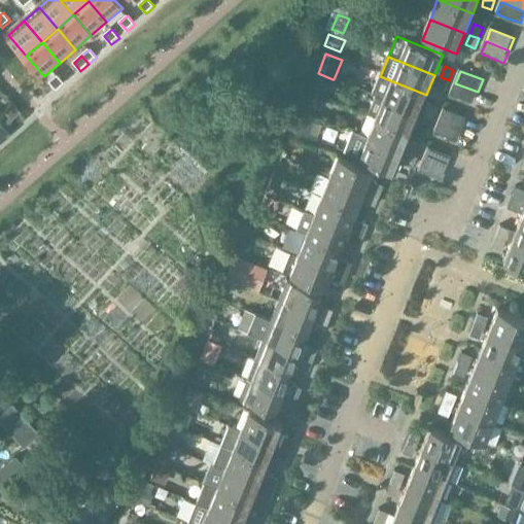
[(318,73),(310,93),(324,99),(333,79),(318,73)]
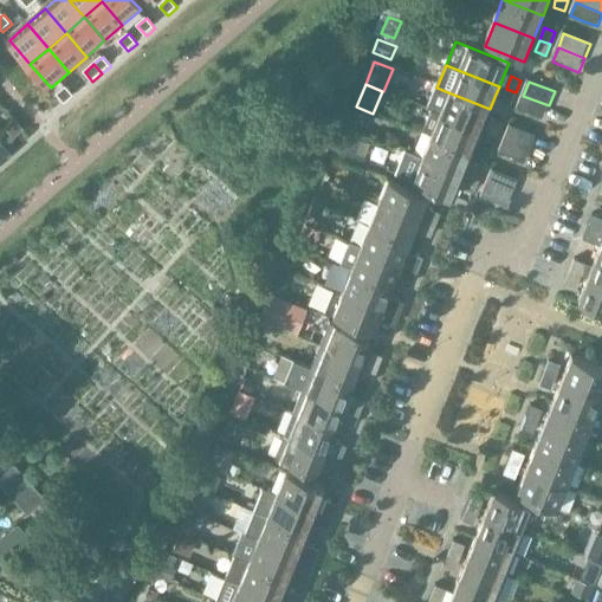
[(499,86),(494,97),(511,104),(516,92),(506,89),(499,86)]
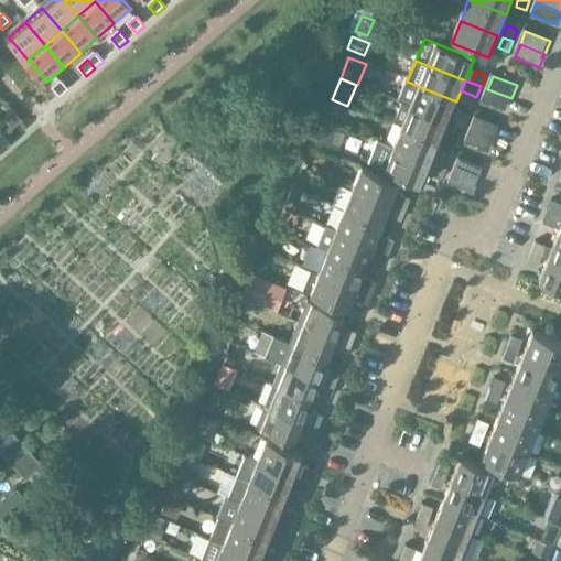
[(63,82),(54,89),(61,98),(69,89),(63,82)]
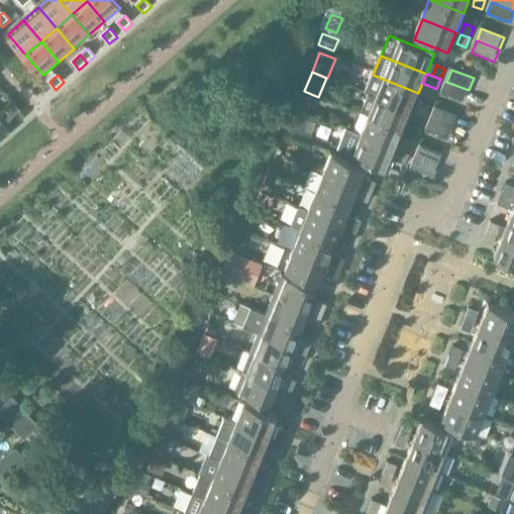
[(370,95),(377,98),(411,112),(418,93),(373,75),(366,94),(370,95)]
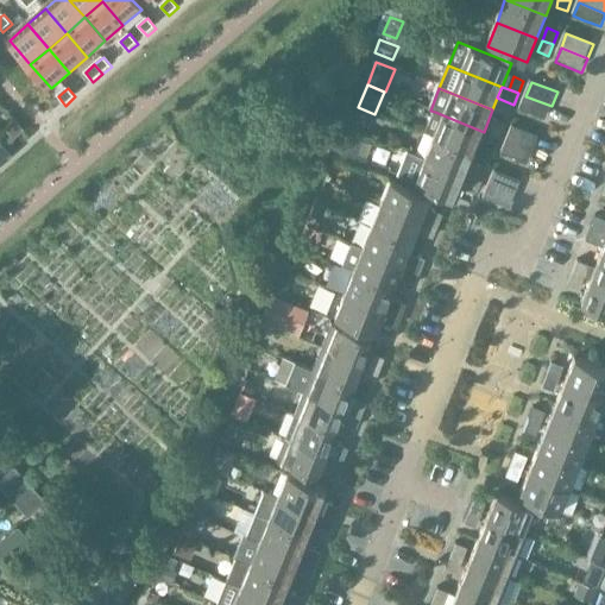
[(552,106),(525,96),(520,111),(546,121),(552,106)]
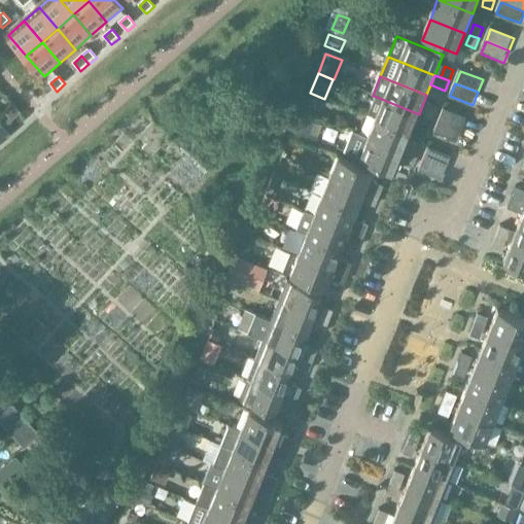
[(308,97),(303,111),(316,116),(321,103),(308,97)]
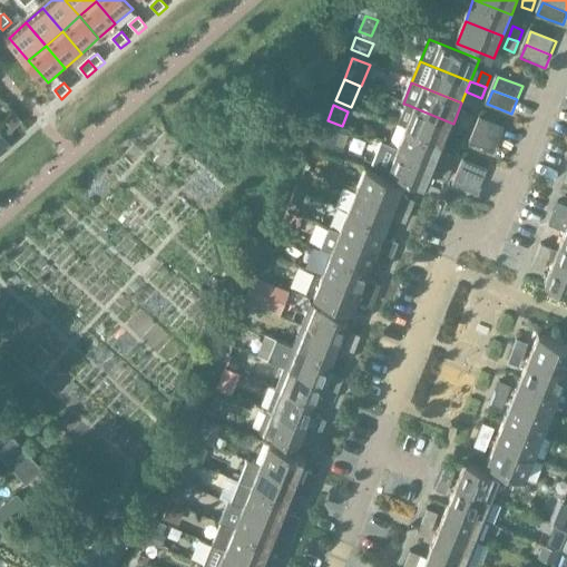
[(408,105),(399,126),(407,128),(407,129),(445,145),(449,134),(455,137),(459,126),(453,124),(416,108),(408,105)]
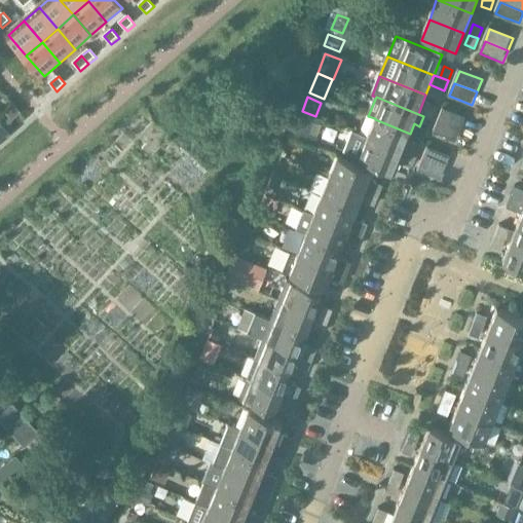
[(427,106),(423,116),(433,119),(437,109),(427,106)]
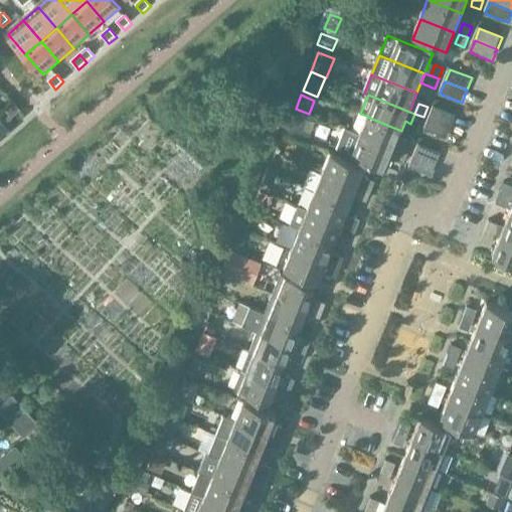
[(16,105),(7,113),(13,120),(22,112),(16,105)]
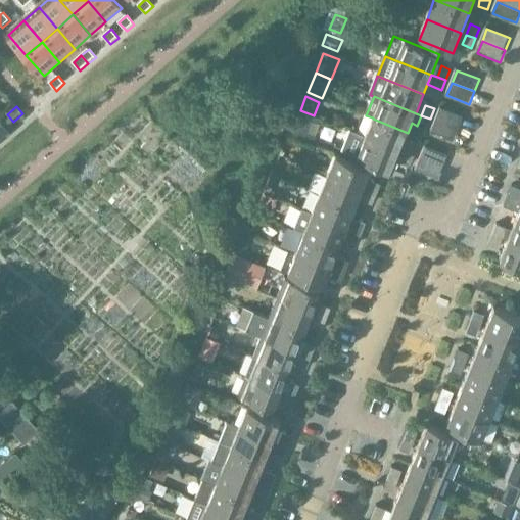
[(441,108),(436,122),(459,130),(464,117),(441,108)]
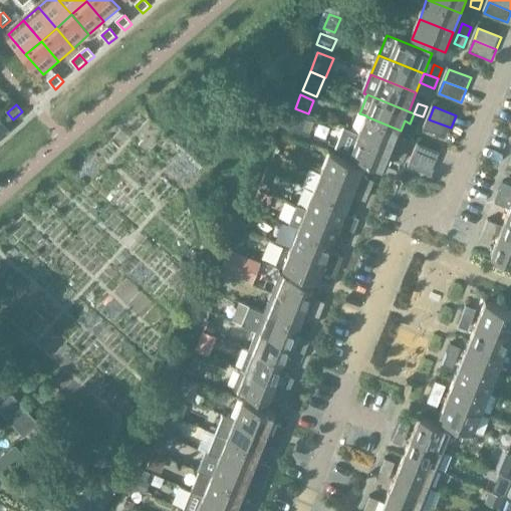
[(295,109),(287,129),(300,135),(308,114),(295,109)]
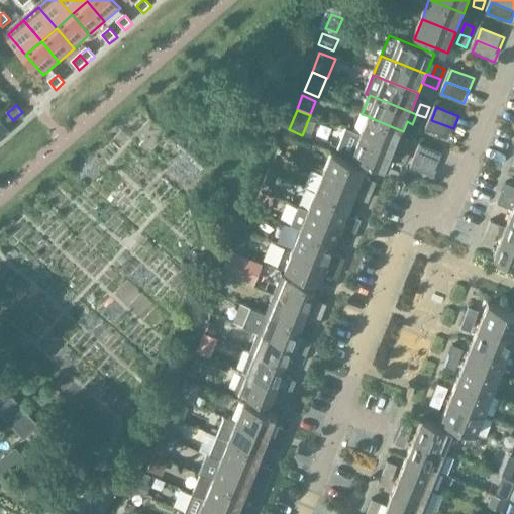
[(425,117),(416,114),(412,124),(421,127),(425,117)]
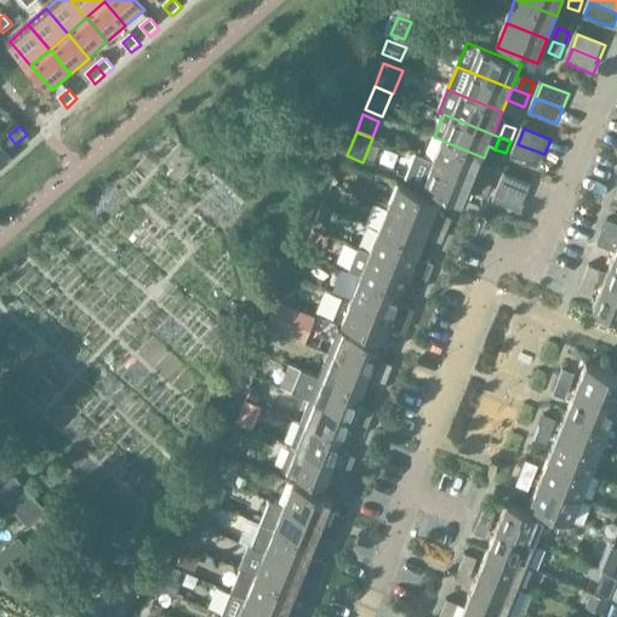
[(443,141),(433,164),(474,181),(481,183),(486,170),(480,167),(484,158),(443,141)]
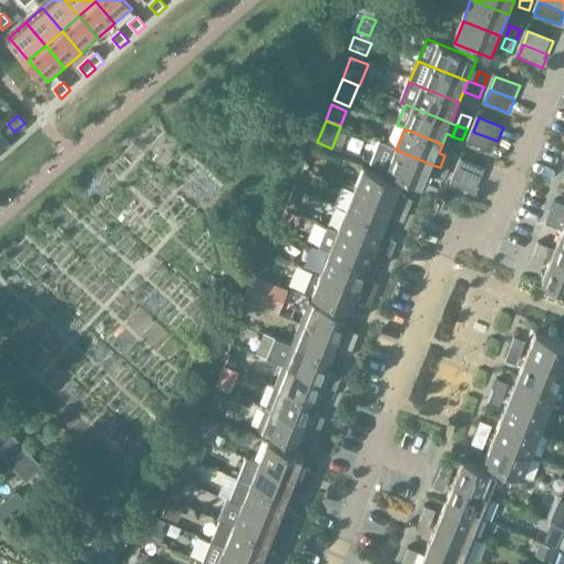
[(498,141),(473,132),(468,145),(492,155),(498,141)]
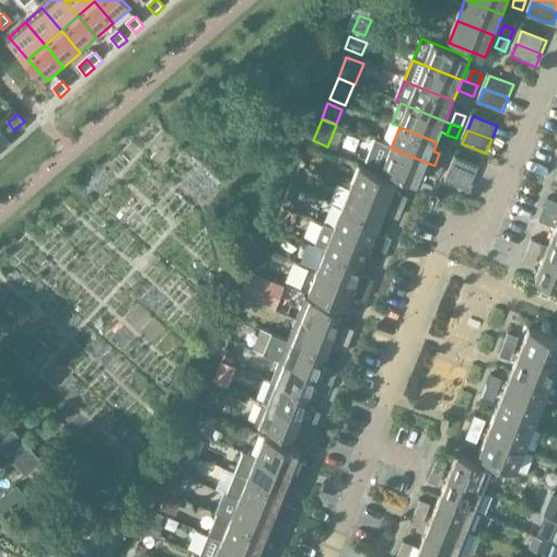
[(4,134),(0,137),(0,157),(14,144),(11,141),(4,134)]
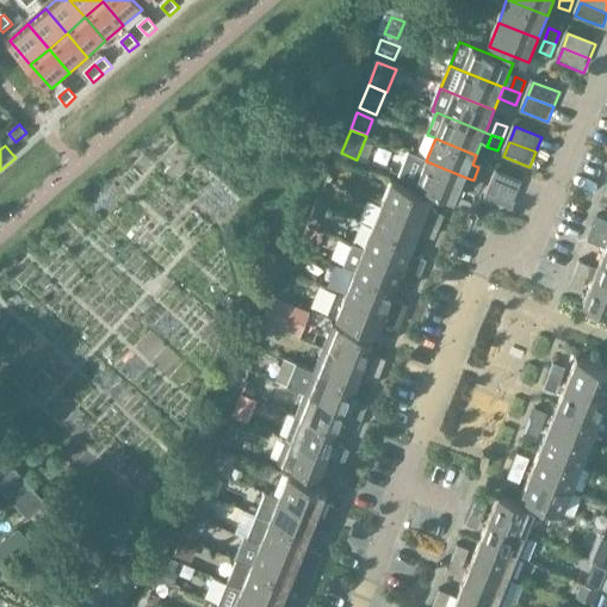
[(466,178),(426,161),(416,185),(457,202),(462,189),(479,196),(484,185),(474,180),(466,178)]
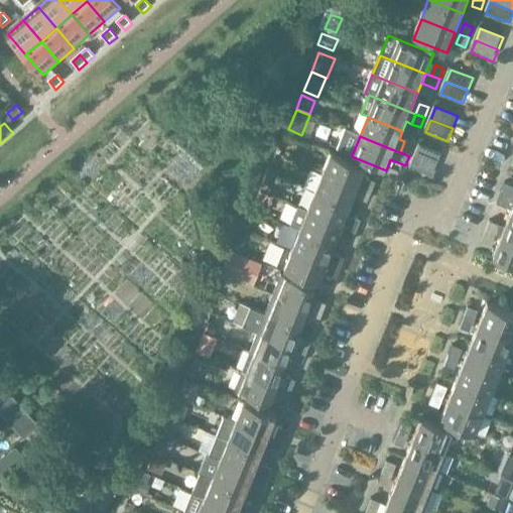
[(404,141),(400,152),(409,156),(413,145),(404,141)]
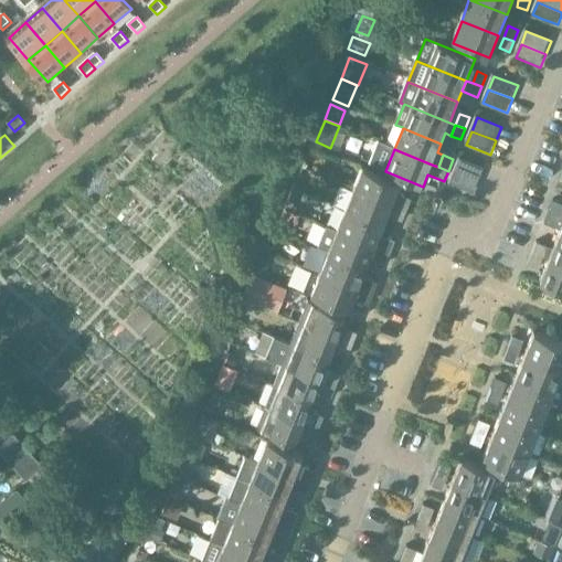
[(460,159),(455,172),(479,182),(485,169),(460,159)]
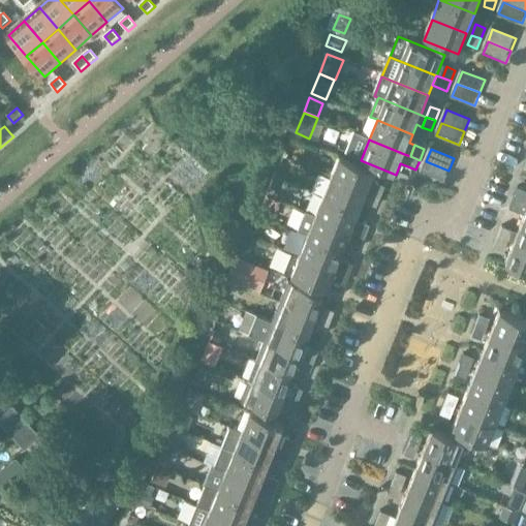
[(339,158),(331,179),(366,192),(374,172),(339,158)]
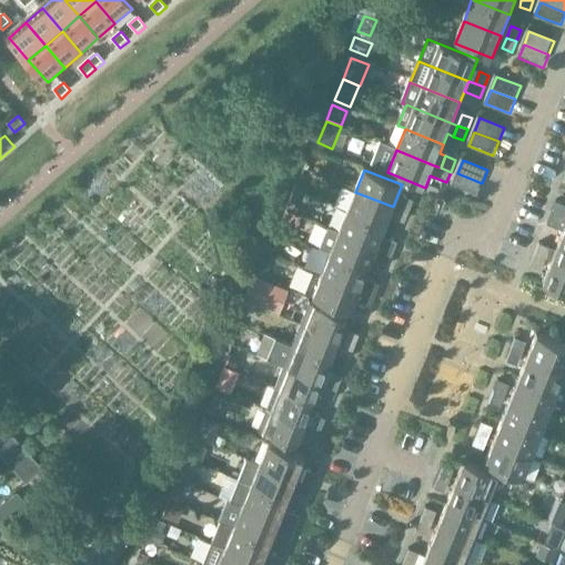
[(482,183),(457,173),(452,187),(476,197),(482,183)]
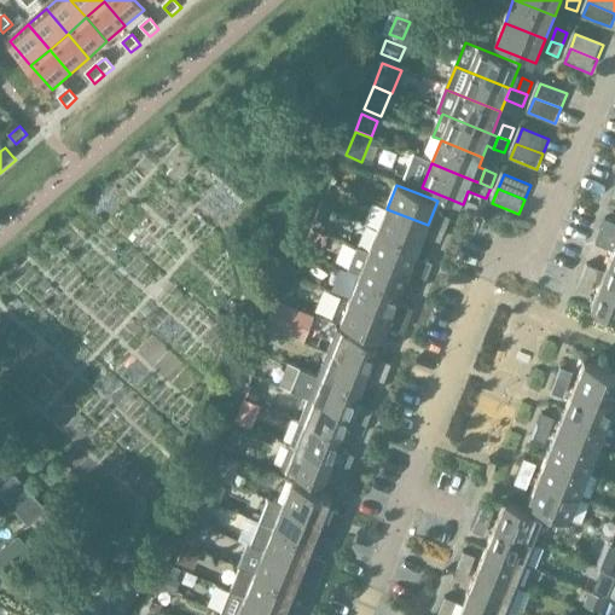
[(387,209),(378,232),(419,248),(428,225),(387,209)]
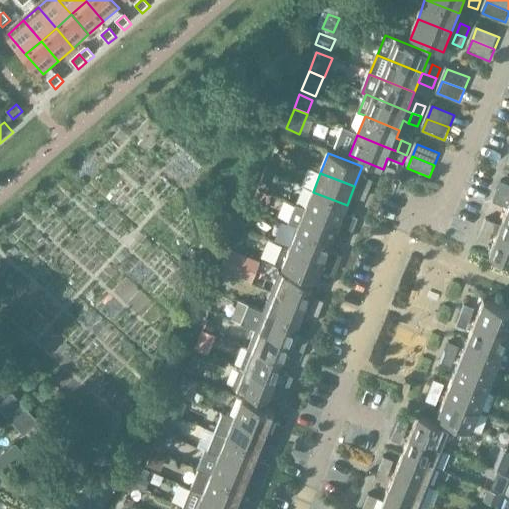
[(365,178),(360,189),(369,192),(373,181),(365,178)]
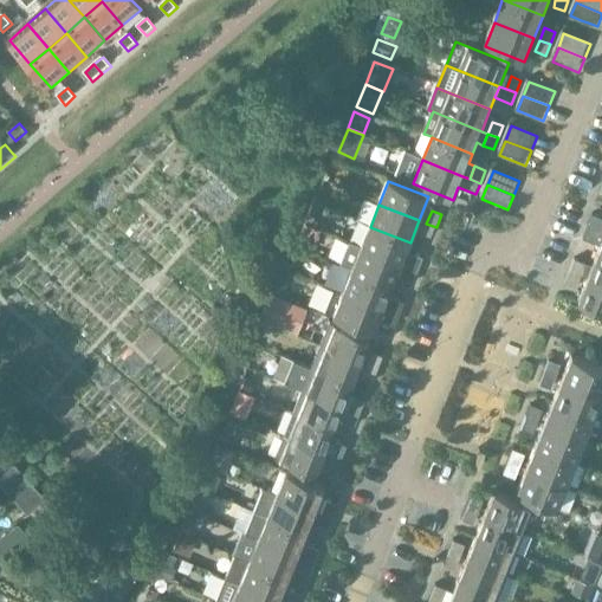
[(590,230),(601,234),(601,221),(595,219),(590,230)]
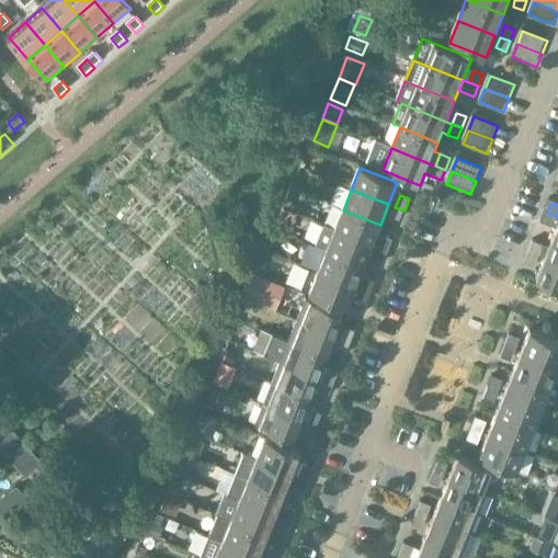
[(405,211),(395,207),(391,217),(400,220),(405,211)]
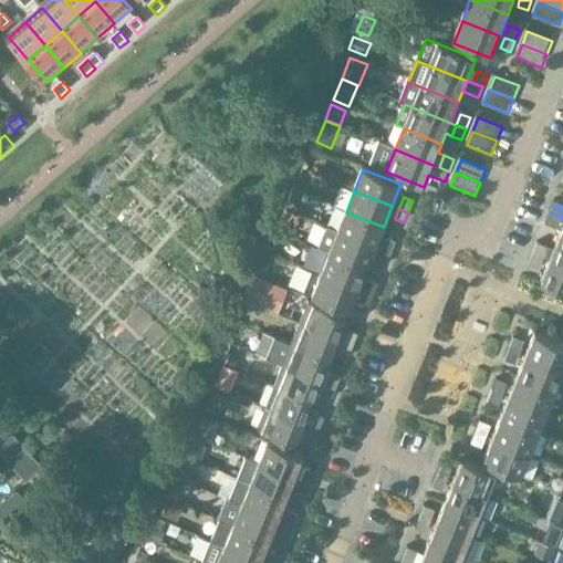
[(346,212),(337,233),(375,248),(384,227),(346,212)]
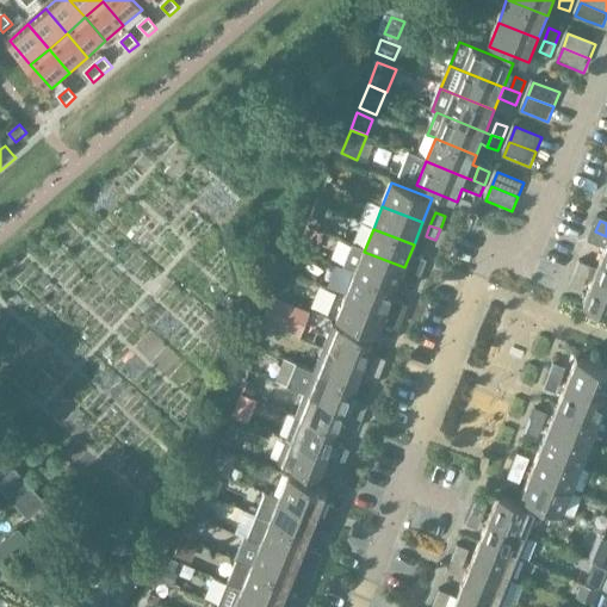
[(590,243),(600,248),(606,236),(595,231),(590,243)]
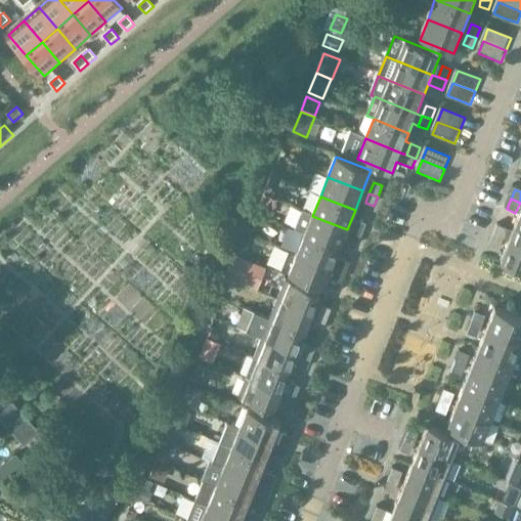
[(312,216),(305,235),(340,249),(347,229),(312,216)]
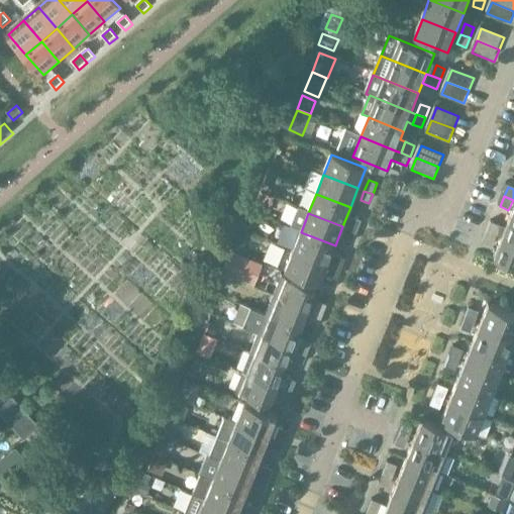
[(246,216),(242,227),(250,230),(254,219),(246,216)]
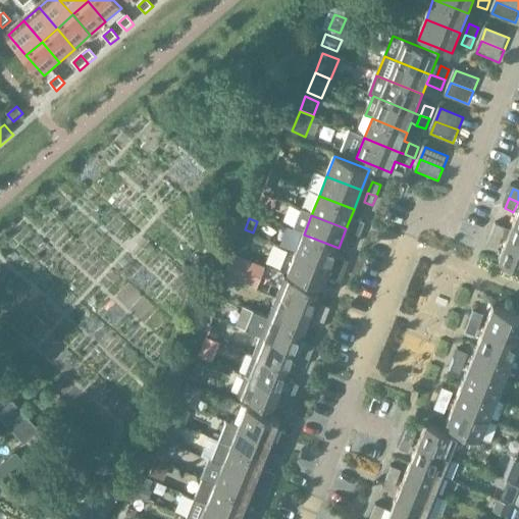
[(356,220),(352,231),(361,235),(365,224),(356,220)]
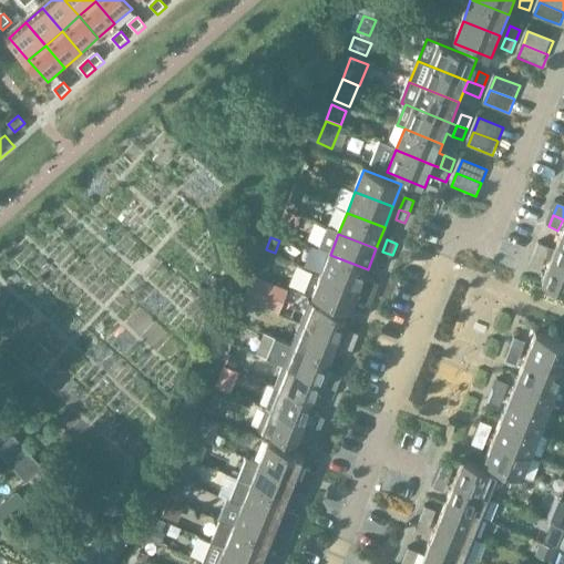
[(550,250),(545,260),(552,264),(563,268),(563,244),(560,243),(556,253),(550,250)]
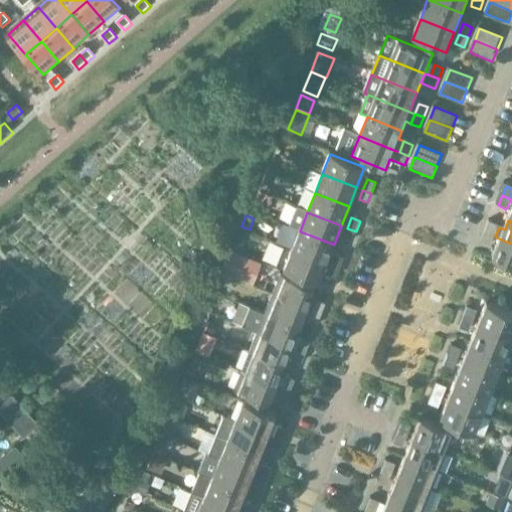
[(490,223),(486,233),(495,236),(499,227),(490,223)]
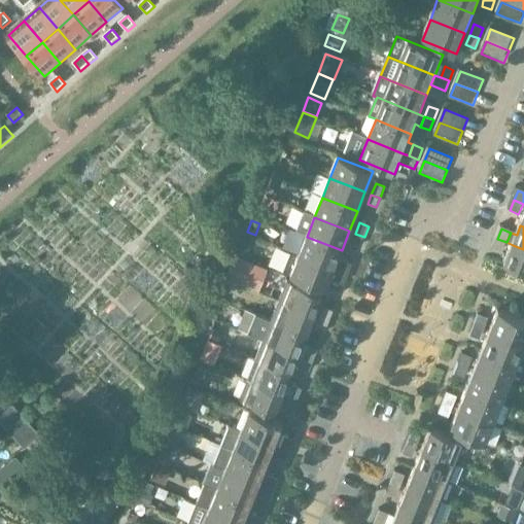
[(364,237),(355,234),(351,243),(360,247),(364,237)]
